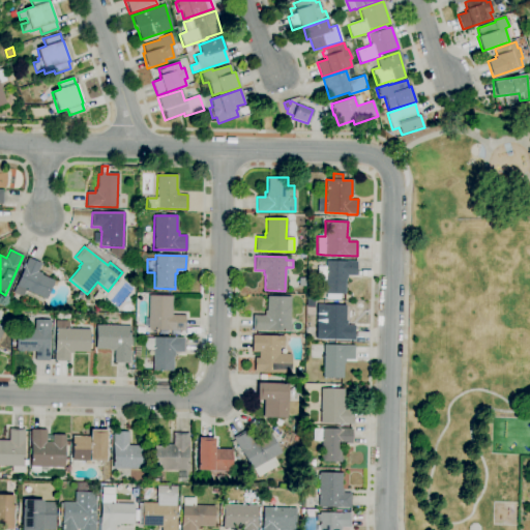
[(46,299),(25,290),(23,295),(13,291),(27,258),(40,264),(37,271),(41,273),(41,275),(53,281),(54,280),(58,282),(55,287),(52,285),(46,299)]
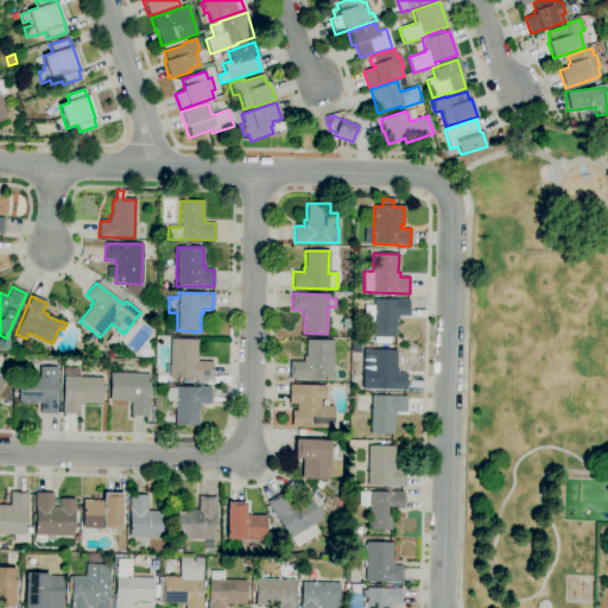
[(373,336),(373,322),(362,322),(363,305),(373,305),(374,299),(409,299),(409,316),(397,316),(397,337),(373,336)]
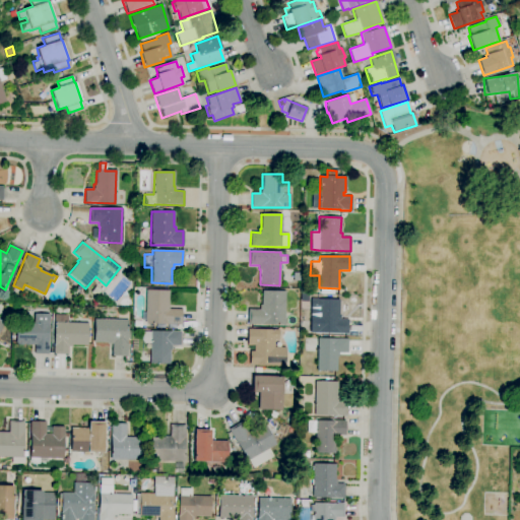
[(181,324),(144,323),(145,289),(169,290),(168,309),(181,310),(181,324)]
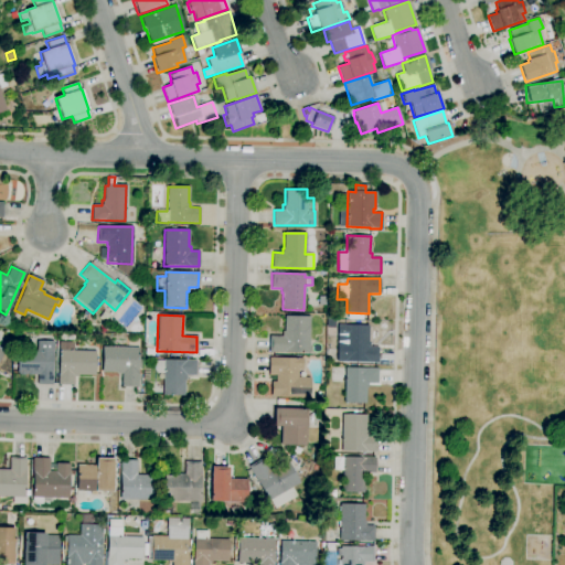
[(309,353),(269,352),(269,336),(281,337),(281,331),(284,331),(284,316),(310,316),(309,353)]
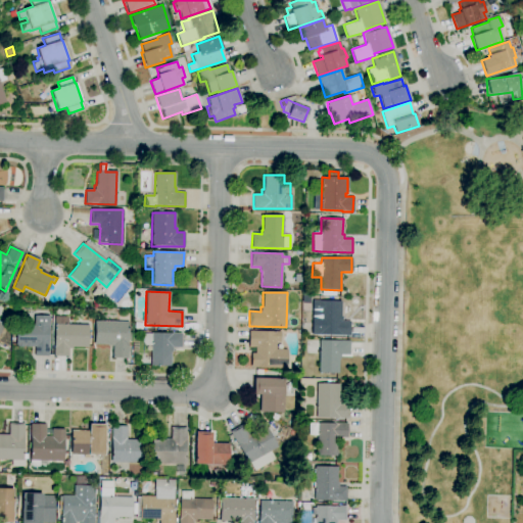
[(350,335),(338,335),(338,334),(318,334),(318,335),(312,334),(313,300),(341,301),(341,316),(342,316),(342,321),(350,321),(350,335)]
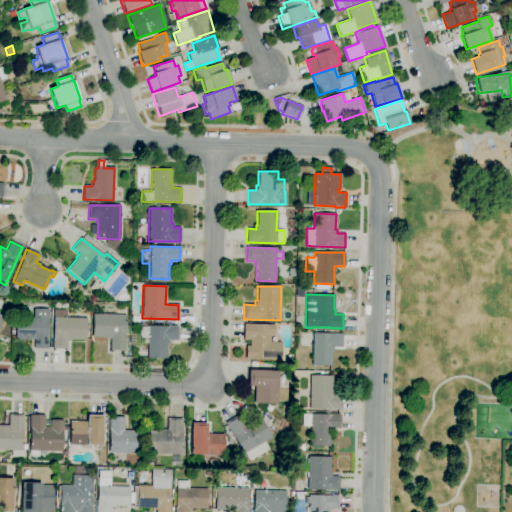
[(66,349),(52,349),(53,313),(51,313),(51,307),(53,307),(53,309),(66,310),(66,318),(86,318),(85,340),(70,340),(70,341),(67,341),(66,349)]
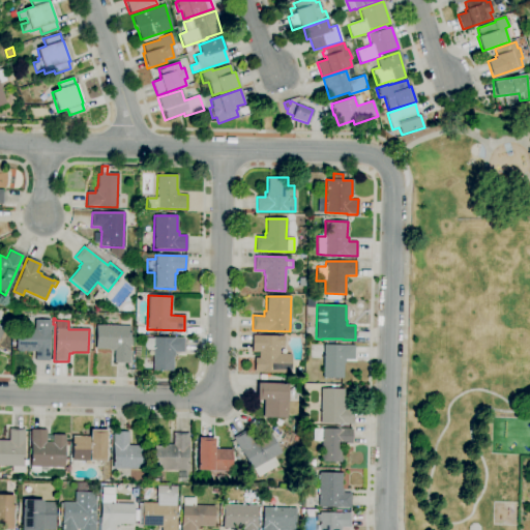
[(49,361),(34,360),(35,352),(18,351),(18,349),(16,349),(16,329),(34,329),(34,320),(50,320),(49,361)]
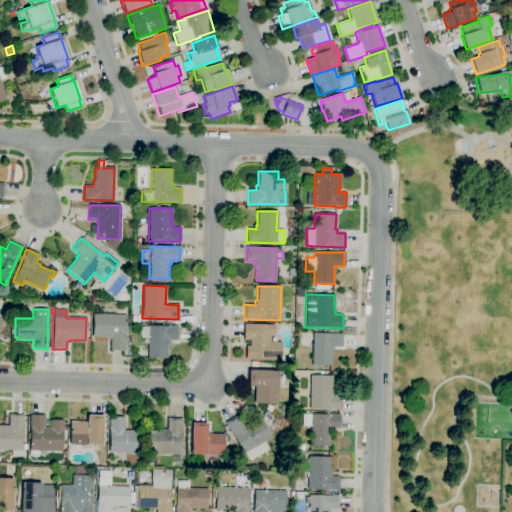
[(124,351),(110,350),(110,338),(91,338),(92,315),(125,315),(125,326),(127,326),(126,334),(125,334),(124,351)]
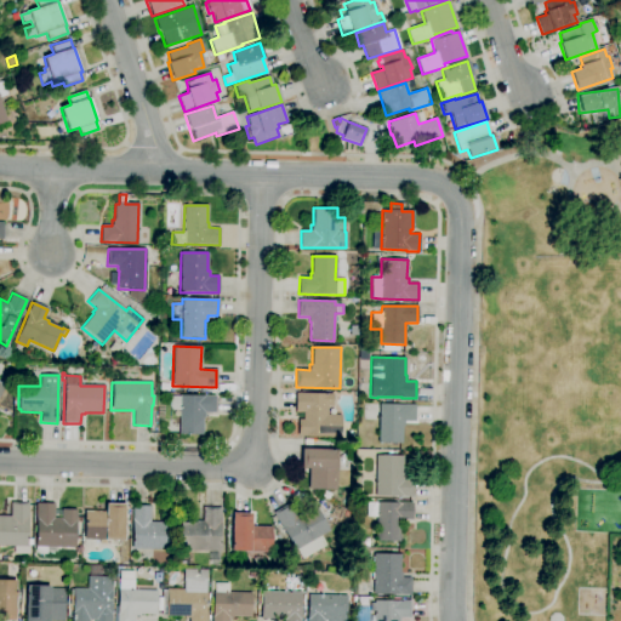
[(297,437),(297,420),(303,420),(303,412),(295,412),(296,393),(332,394),(332,406),(328,406),(328,415),(341,415),(341,438),(297,437)]
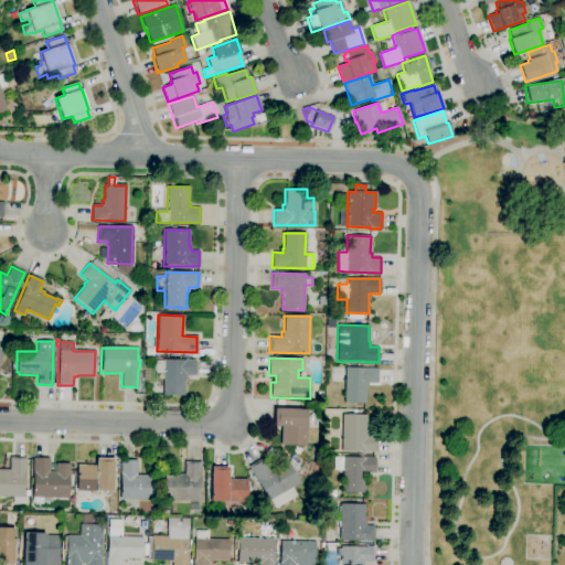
[(184,396),(162,395),(162,373),(153,373),(155,360),(163,360),(196,360),(195,375),(185,375),(185,381),(184,381),(184,396)]
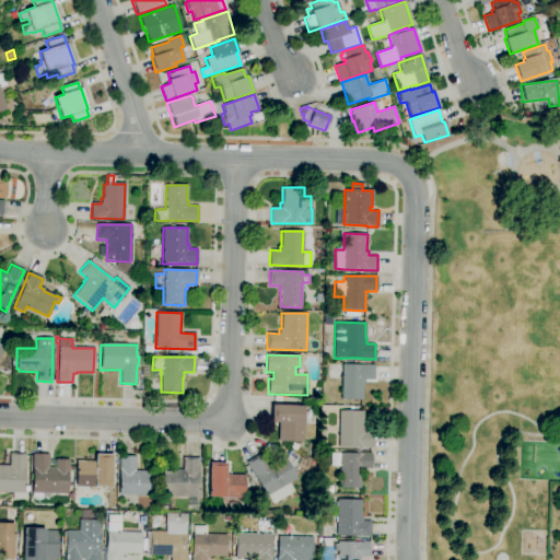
[(362,399),(341,399),(341,364),(374,365),(373,380),(364,380),(364,385),(362,385),(362,399)]
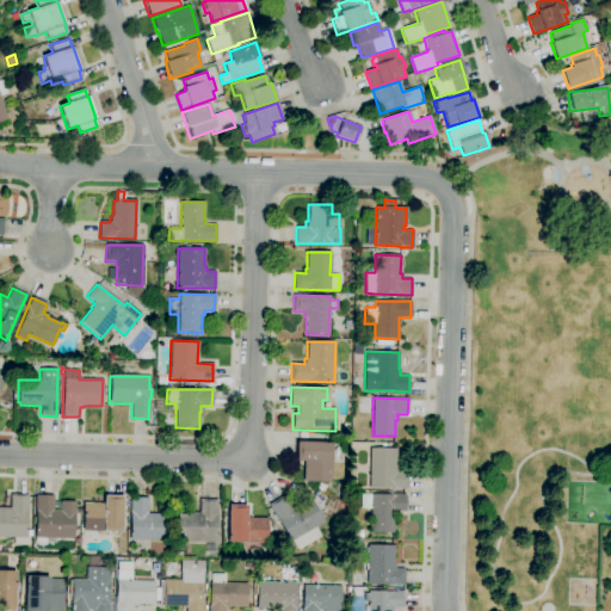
[(331,483),(303,482),(303,461),(295,461),(296,442),(332,443),(331,483)]
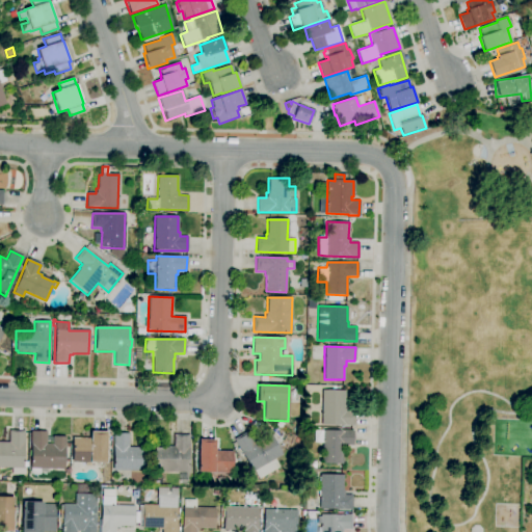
[(353,426),(321,425),(322,390),(345,391),(344,406),(346,406),(346,410),(354,411),(353,426)]
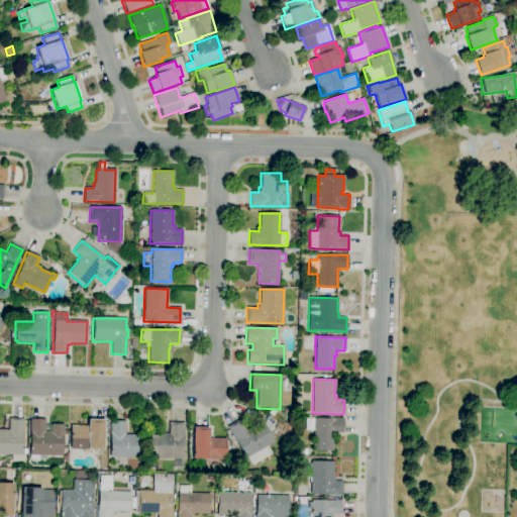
[(26,454),(25,457),(24,461),(22,463),(18,466),(15,466),(13,463),(11,461),(10,459),(10,457),(10,454),(0,453),(0,429),(9,430),(9,418),(23,419),(22,449),(26,449),(26,454)]
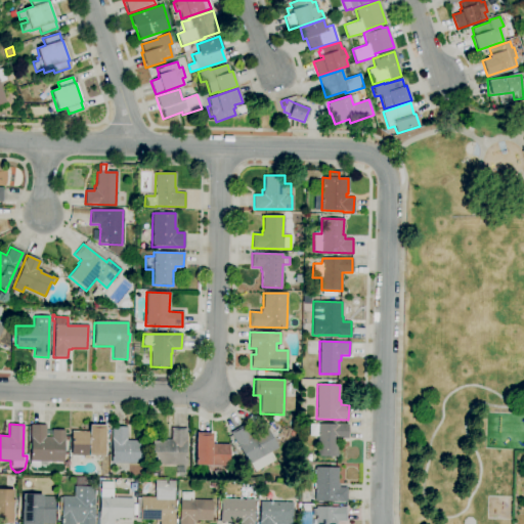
[(62,463),(48,462),(48,463),(48,464),(47,466),(45,467),(44,466),(42,466),(41,466),(39,467),(38,468),(36,468),(33,468),(32,467),(31,466),(30,465),(30,463),(30,462),(30,461),(29,461),(31,424),(45,425),(44,437),(51,437),(51,430),(64,430),(62,463)]
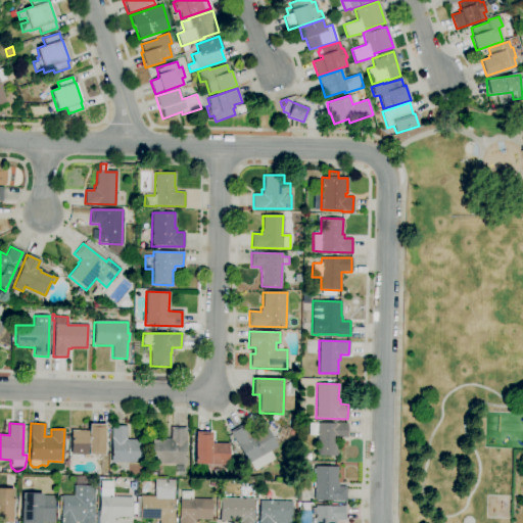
[(338,457),(317,456),(317,435),(308,435),(308,423),(317,424),(317,423),(337,423),(347,423),(347,438),(338,438),(338,457)]
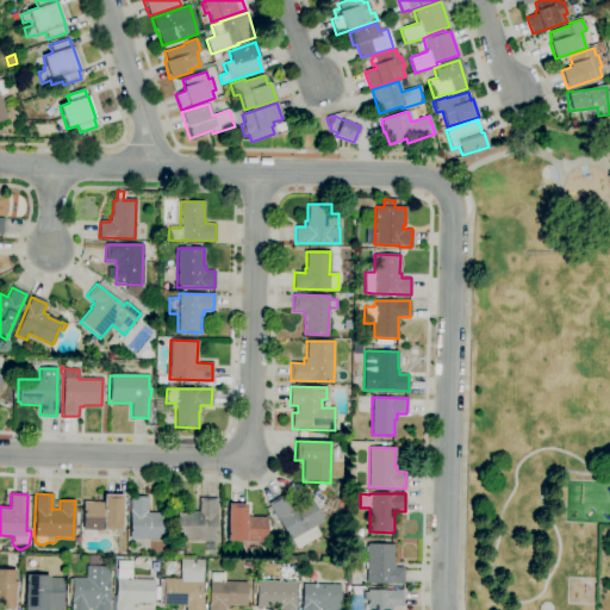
[(122,530),(103,530),(82,530),(82,502),(104,503),(104,495),(123,496),(122,530)]
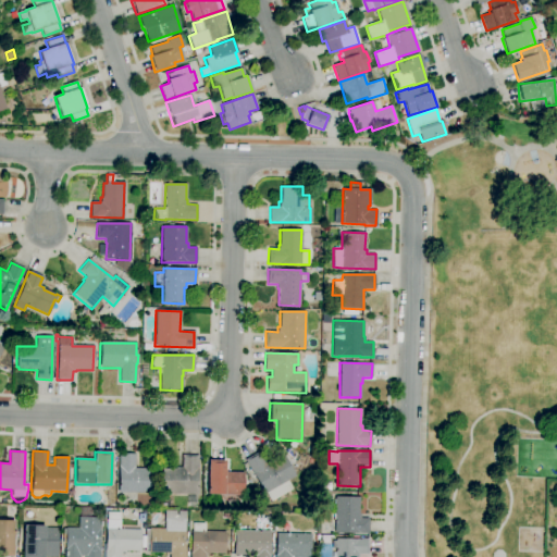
[(271,502),(265,493),(263,494),(245,459),(259,452),(264,462),(282,453),(295,477),(287,480),(292,490),(271,502)]
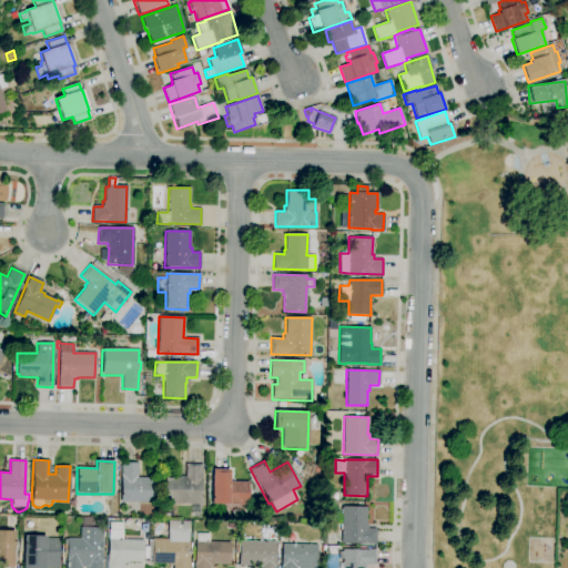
[(156,503),(120,501),(121,463),(138,463),(137,477),(158,477),(156,503)]
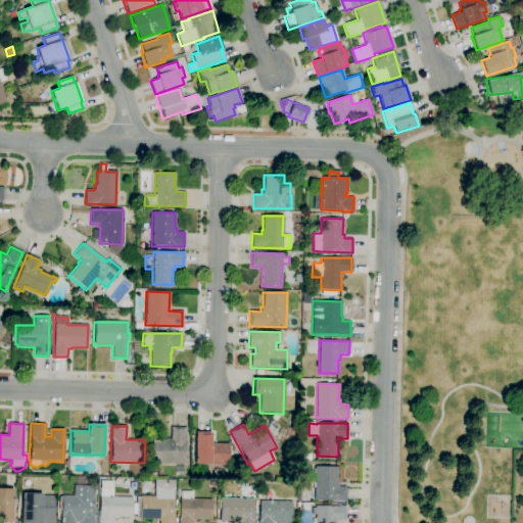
[(185,464),(151,463),(151,440),(164,440),(164,438),(171,438),(171,427),(186,427),(186,440),(185,464)]
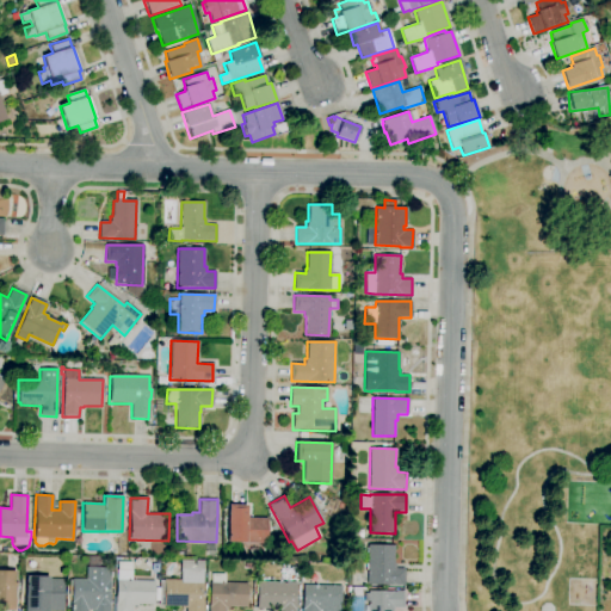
[(266,543),(246,542),(246,543),(227,542),(228,505),(247,505),(246,518),(266,518),(266,543)]
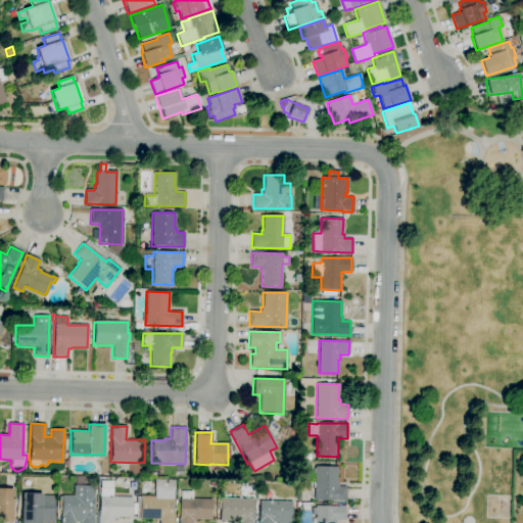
[(345,502),(314,501),(315,466),(337,467),(336,482),(338,482),(338,486),(346,486),(345,502)]
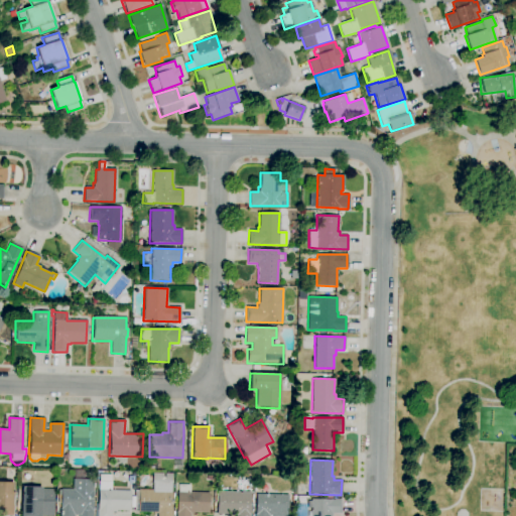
[(134,496),(134,486),(138,486),(138,490),(152,490),(152,473),(171,474),(170,515),(157,515),(157,513),(153,513),(153,512),(137,512),(137,511),(134,510),(134,507),(134,496)]
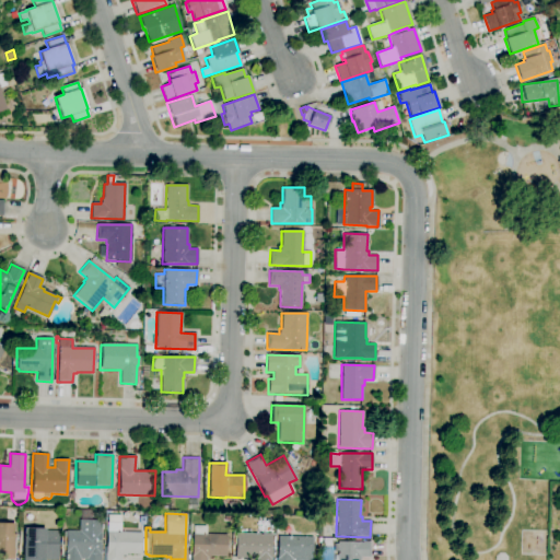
[(120,559),(105,559),(106,532),(107,522),(107,514),(120,515),(120,523),(121,523),(120,532),(141,533),(140,553),(126,553),(126,555),(121,555),(120,559)]
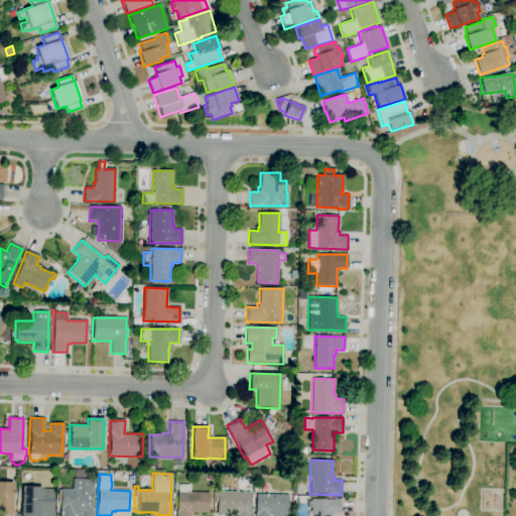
[(92,515),(79,515),(74,515),(59,515),(60,489),(72,490),(72,479),(93,479),(92,515)]
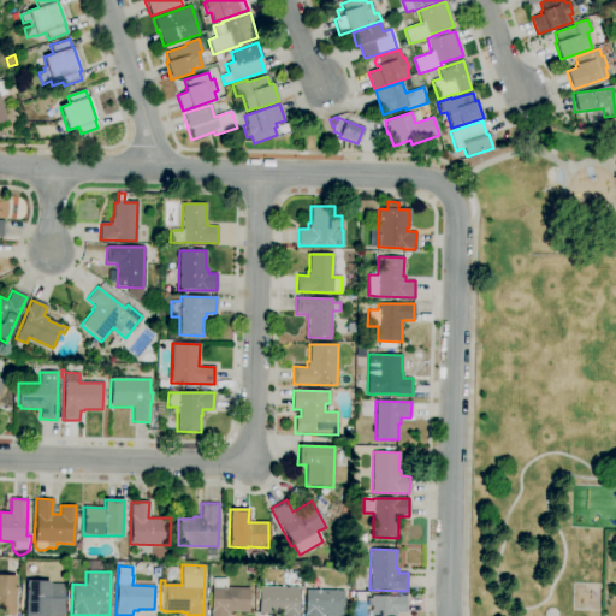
[(13,615),(0,615),(0,575),(16,576),(13,615)]
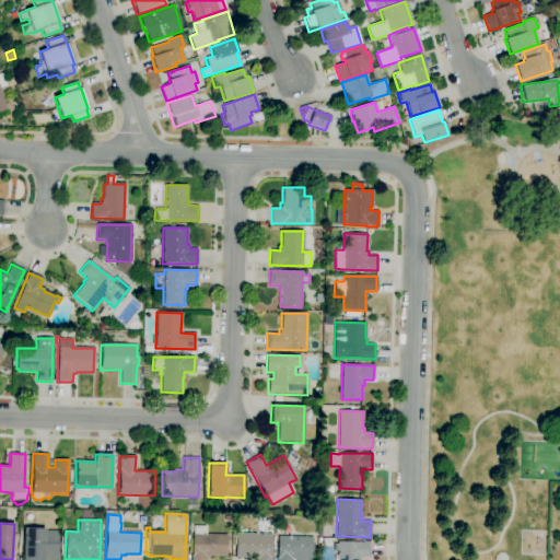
[(206,559),(190,559),(191,534),(194,534),(194,526),(207,526),(206,535),(226,535),(225,557),(209,556),(209,558),(206,558),(206,559)]
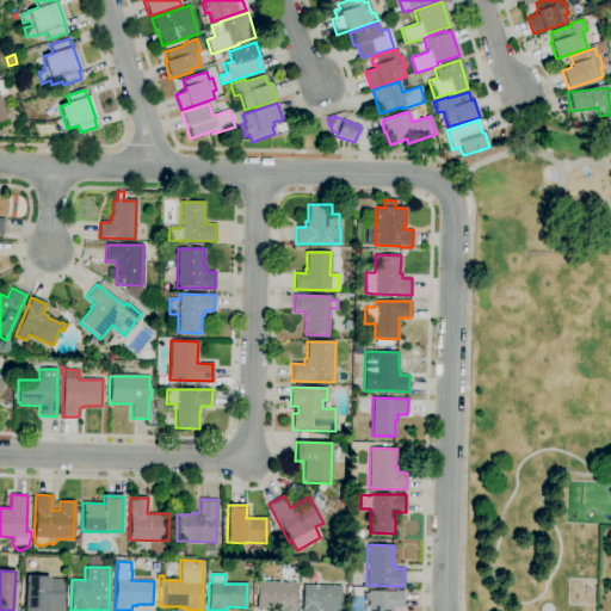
[(24,610),(24,576),(49,576),(49,579),(63,580),(62,610),(24,610)]
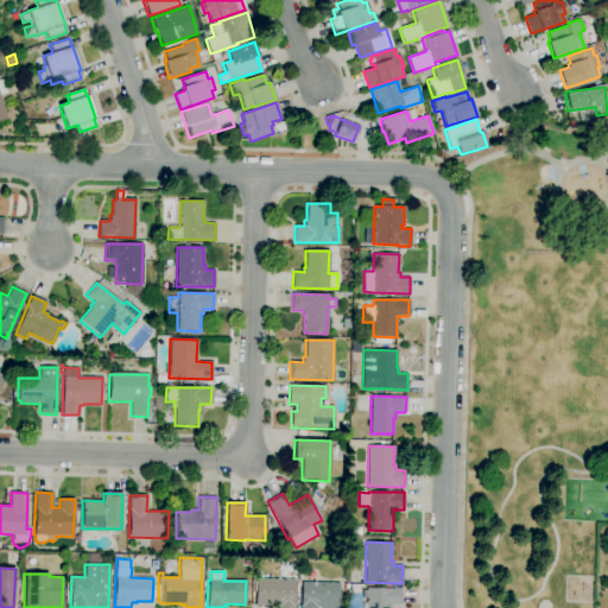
[(295,607),(273,607),(273,606),(254,606),(255,580),(296,580),(295,607)]
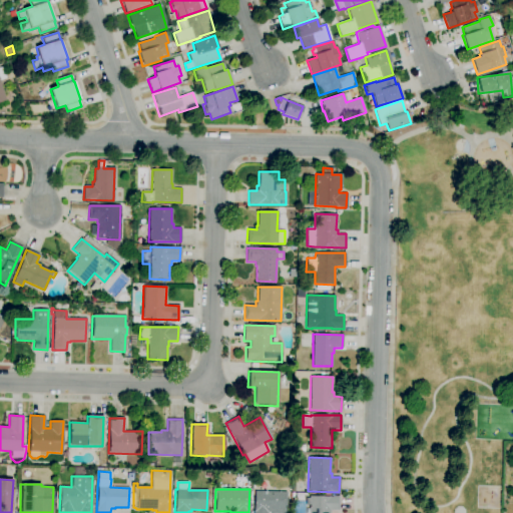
[(253,512),(253,491),(286,492),(286,512),(272,511),(272,512),(253,512)]
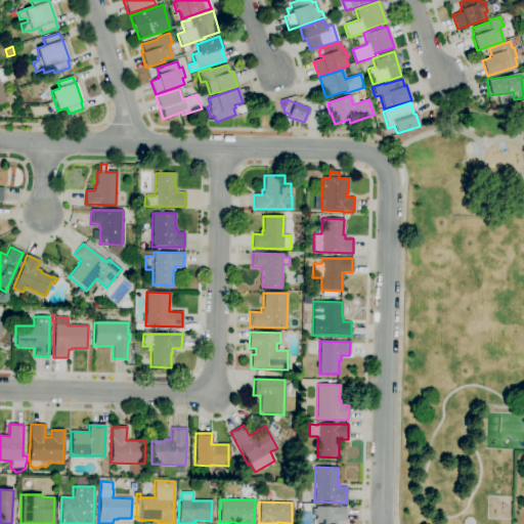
[(314,523),(315,517),(312,517),(312,509),(315,509),(315,507),(335,508),(335,507),(346,507),(346,522),(337,521),(337,523),(314,523)]
